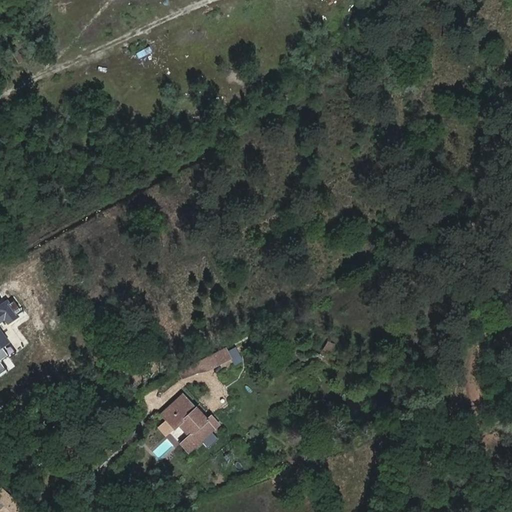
[(147,45),(132,52),(136,59),(151,52),(147,45)]
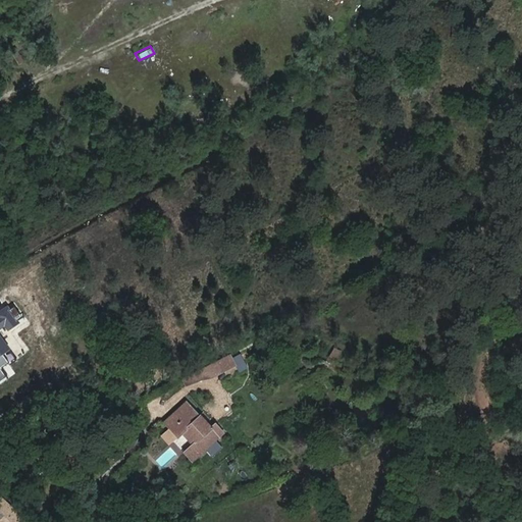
[(0,333),(17,322),(5,306),(0,309),(0,357),(8,352),(0,341),(0,333)]
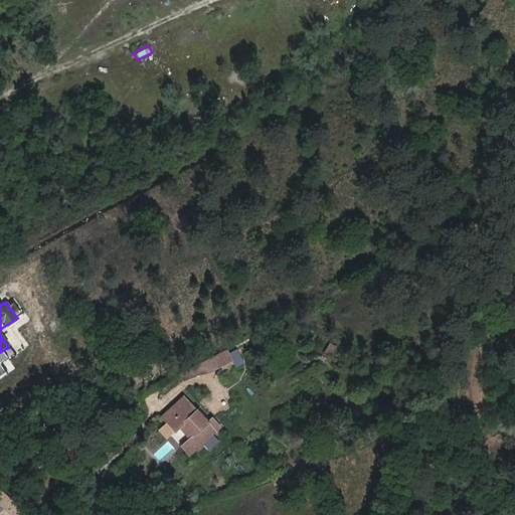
[(227,350),(184,372),(188,380),(198,376),(209,373),(233,361),(227,350)]
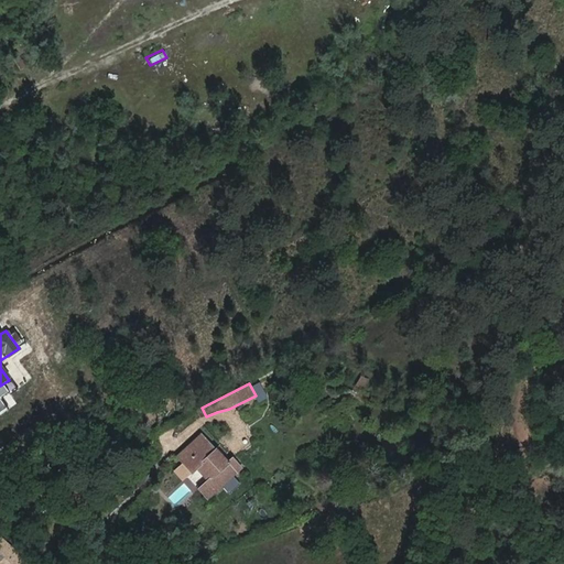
[(206,497),(240,466),(231,457),(227,461),(215,447),(214,448),(201,433),(177,454),(191,470),(196,466),(207,479),(198,487),(206,497)]
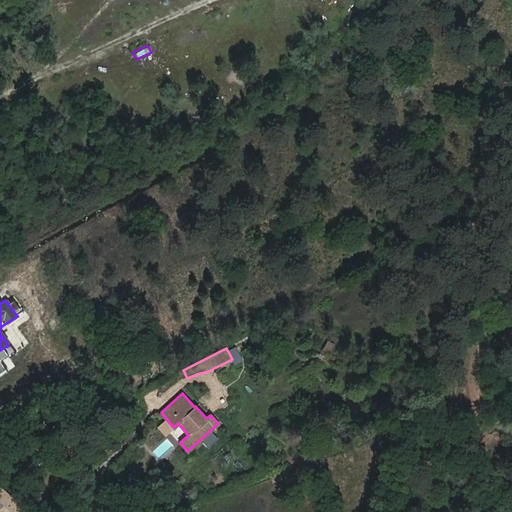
[(16,454),(22,466),(34,460),(28,447),(16,454)]
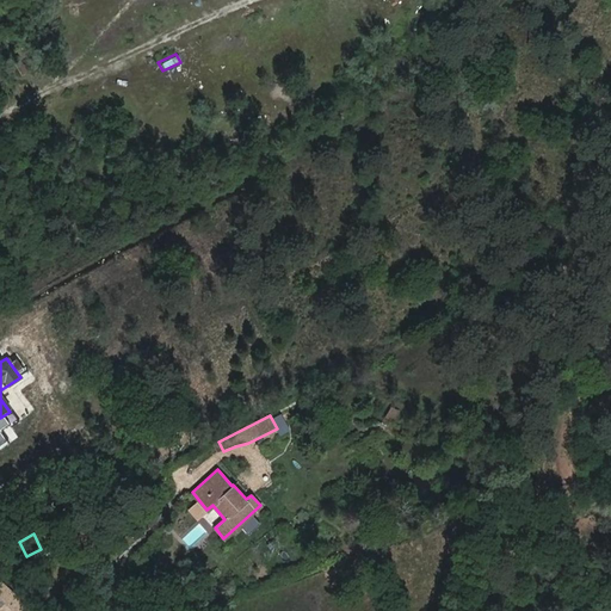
[(0,591),(0,610),(20,610),(0,591)]
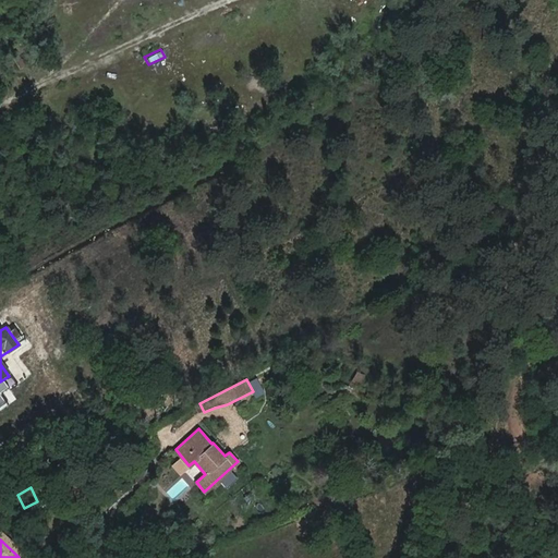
All buildings are outlined.
